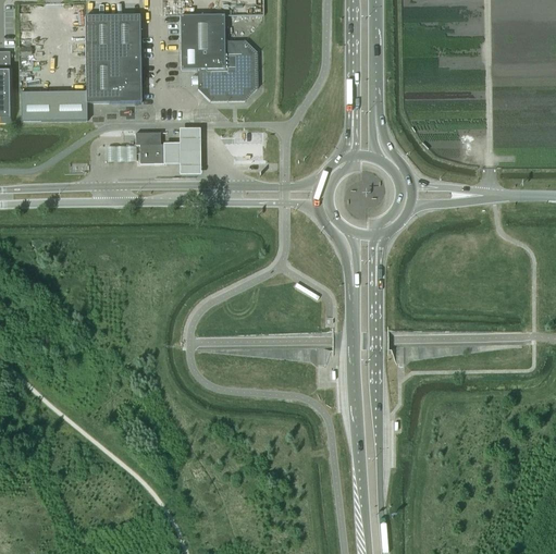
[(225,13),(180,14),(181,41),(181,69),(198,69),(198,88),(210,100),(246,99),(258,87),(257,52),(245,39),(225,40),(225,13)]
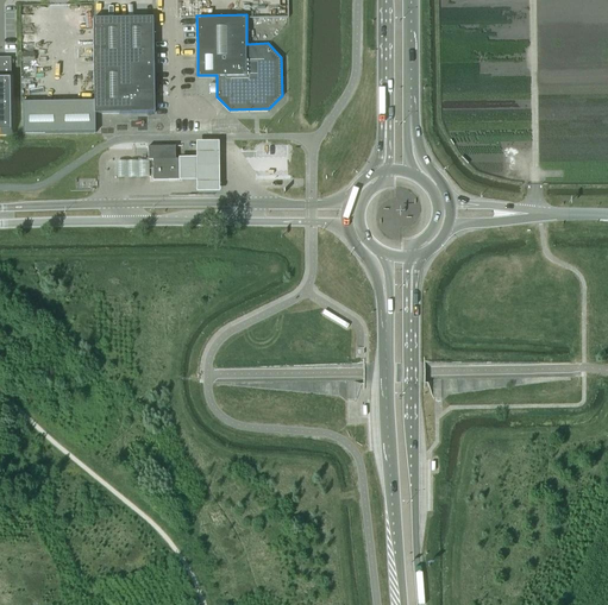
[(154,16),(93,16),(94,99),(94,112),(95,111),(100,111),(131,111),(155,111),(154,37),(154,26),(154,16)]
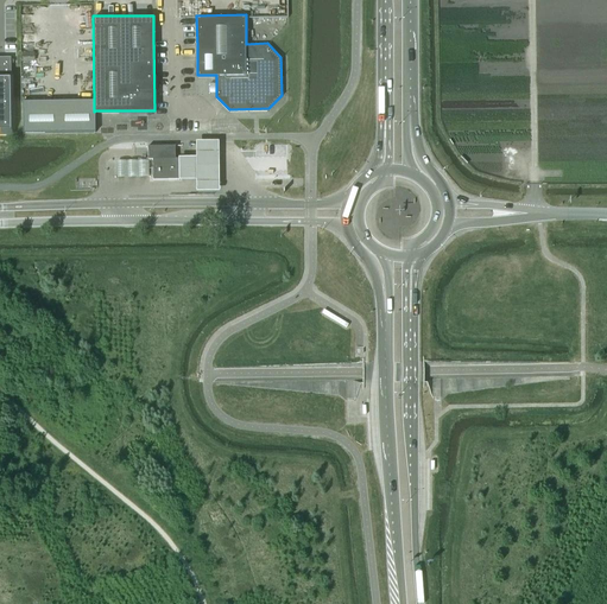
[(0,132),(16,133),(14,70),(13,61),(13,57),(13,52),(0,52),(0,132)]
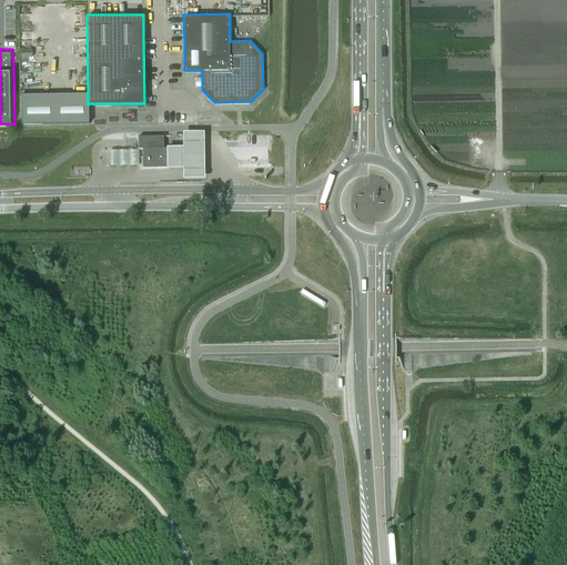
[(205,130),(184,130),(184,144),(168,144),(168,165),(184,165),(184,177),(205,177),(205,130)]
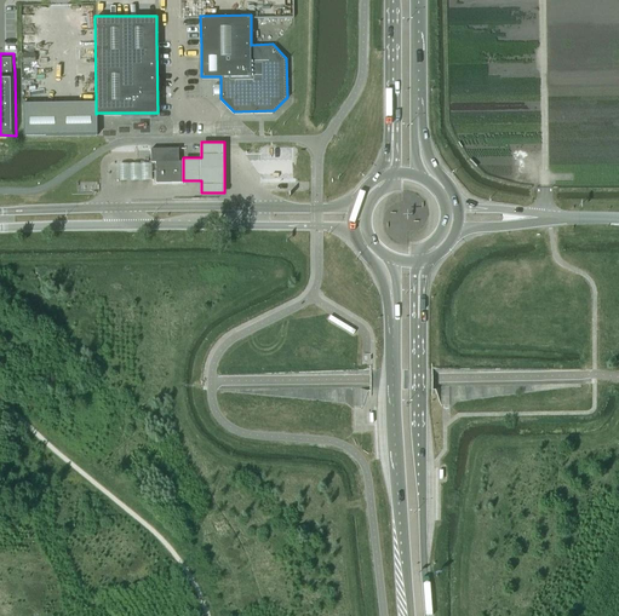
[(179,147),(152,147),(152,148),(152,157),(152,160),(156,160),(156,180),(182,180),(183,180),(183,170),(183,160),(183,159),(182,159),(179,159),(179,157),(179,149),(179,147)]
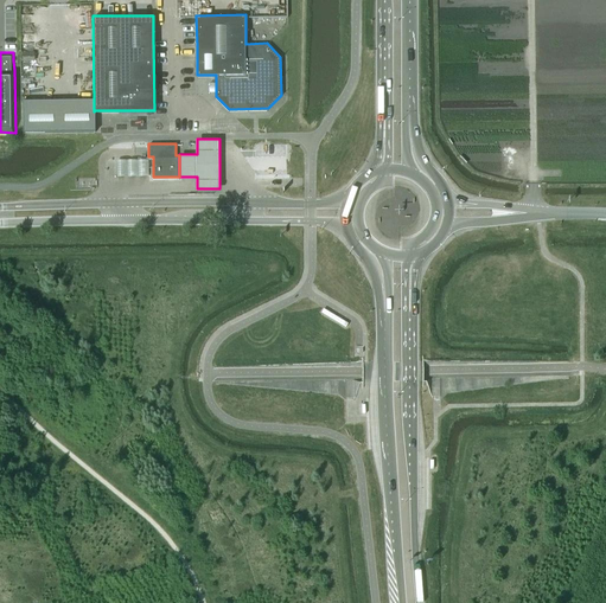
[(116,158),(117,174),(150,174),(150,158),(116,158)]
